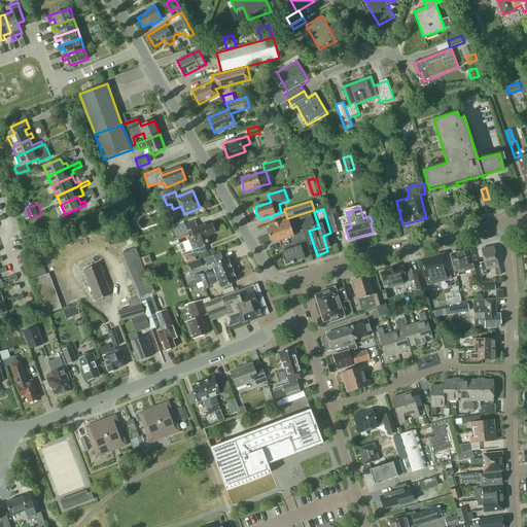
[(327,216),(331,233),(343,230),(339,213),(327,216)]
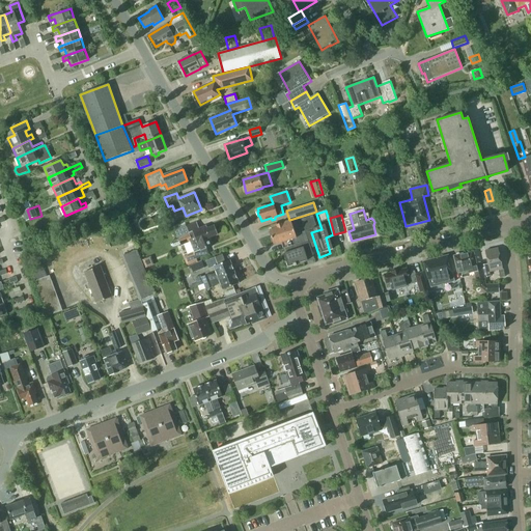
[(287,247),(306,240),(303,231),(295,233),(290,221),(278,225),(277,224),(271,226),(273,229),(270,230),(275,245),(285,242),(287,247)]
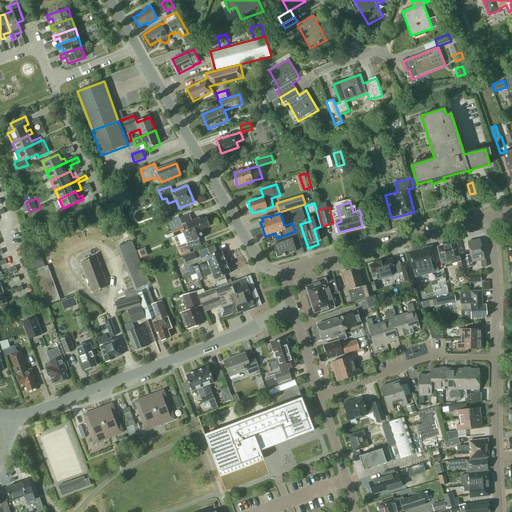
[(198,221),(197,218),(192,220),(189,214),(168,222),(171,230),(165,232),(164,235),(165,237),(167,238),(174,236),(174,237),(182,234),(184,239),(185,239),(187,244),(205,237),(202,229),(209,226),(206,218),(198,221)]
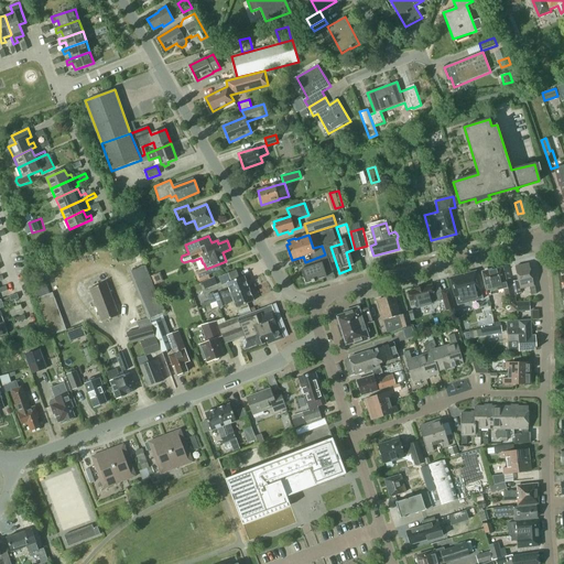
[(127,332),(130,344),(155,335),(150,317),(164,312),(162,305),(140,252),(125,259),(140,297),(148,318),(137,322),(138,324),(139,328),(127,332)]
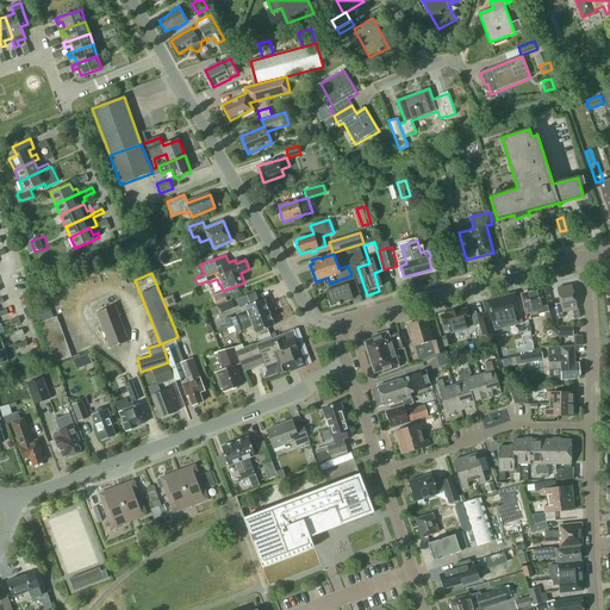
[(348,299),(348,296),(359,292),(354,278),(354,275),(352,275),(330,284),(331,288),(327,290),(331,305),(337,303),(337,304),(341,303),(341,302),(348,299)]
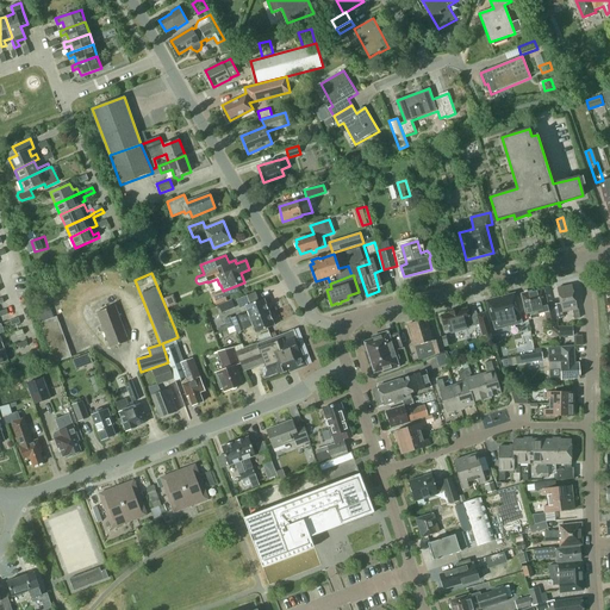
[(577,307),(572,285),(556,288),(562,312),(572,310),(574,319),(580,318),(578,307),(577,307)]
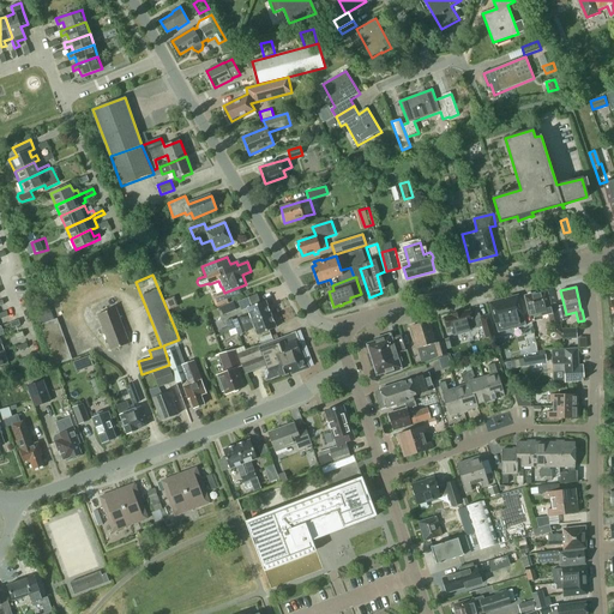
[(541,319),(542,315),(548,314),(552,329),(564,339),(577,338),(576,329),(561,329),(555,304),(551,305),(547,290),(525,296),(527,301),(530,314),(531,314),(533,321),(541,319)]
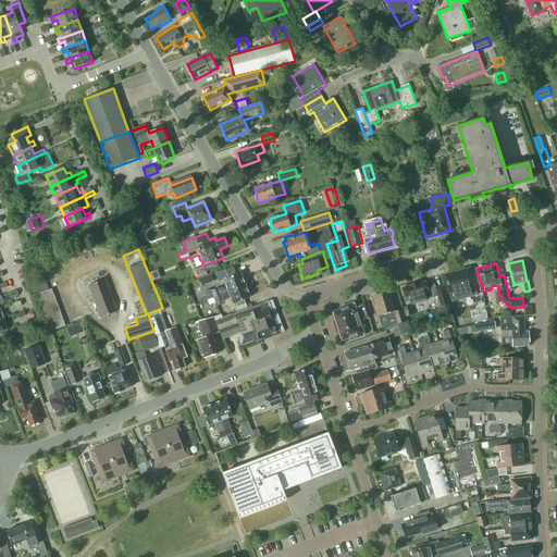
[(449,294),(481,285),(478,273),(472,275),(470,268),(444,274),(449,294)]
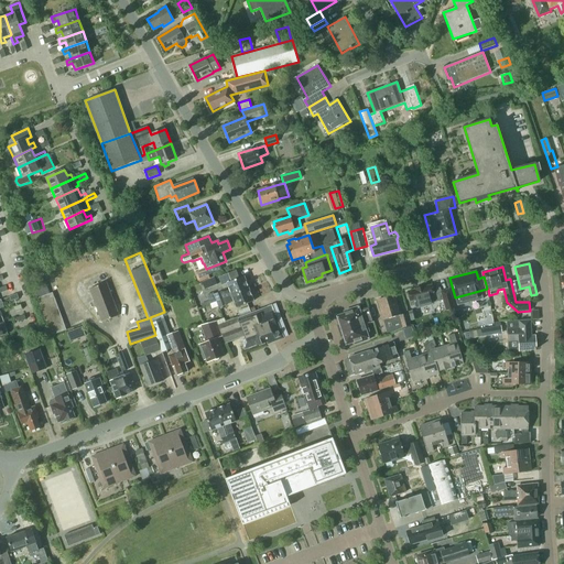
[(161,272),(151,275),(155,285),(164,281),(161,272)]
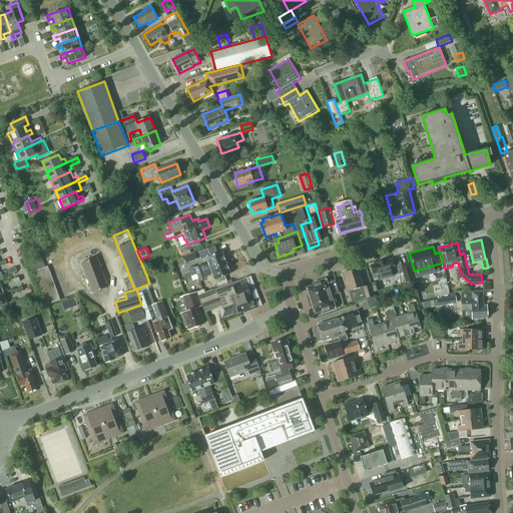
[(222,251),(214,254),(212,247),(200,251),(203,259),(206,258),(209,263),(202,266),(202,265),(194,268),(194,266),(188,269),(191,276),(197,274),(204,271),(211,268),(226,262),(222,251)]
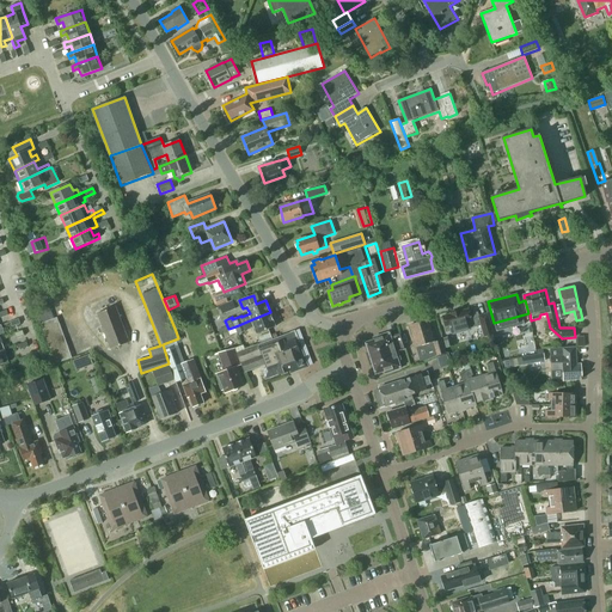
[(555,306),(558,319),(565,318),(562,304),(555,306)]
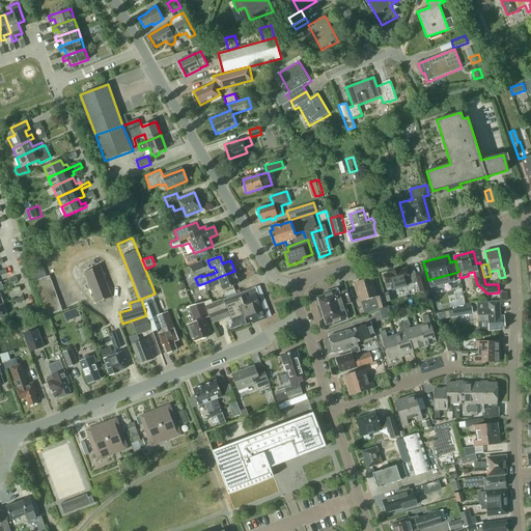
[(112,297),(104,274),(100,266),(84,272),(83,269),(79,271),(81,277),(85,276),(95,303),(112,297)]
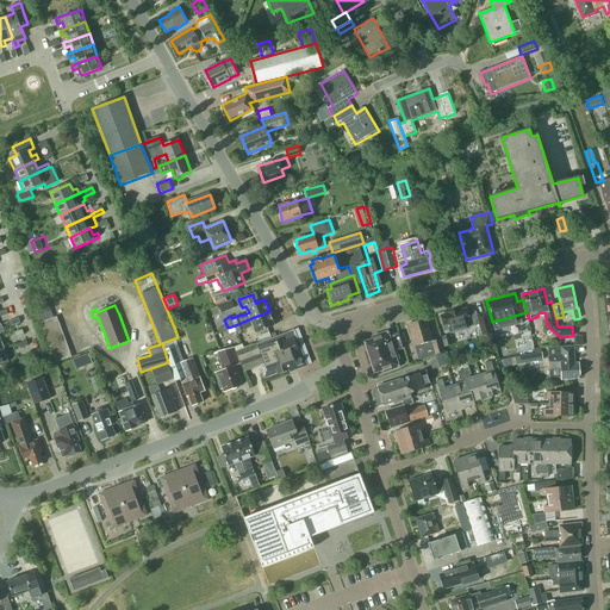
[(467,312),(466,309),(459,311),(459,309),(449,312),(449,313),(441,316),(444,328),(446,331),(449,330),(450,332),(479,324),(483,336),(491,334),(486,313),(477,316),(475,311),(468,313),(468,312),(467,312)]
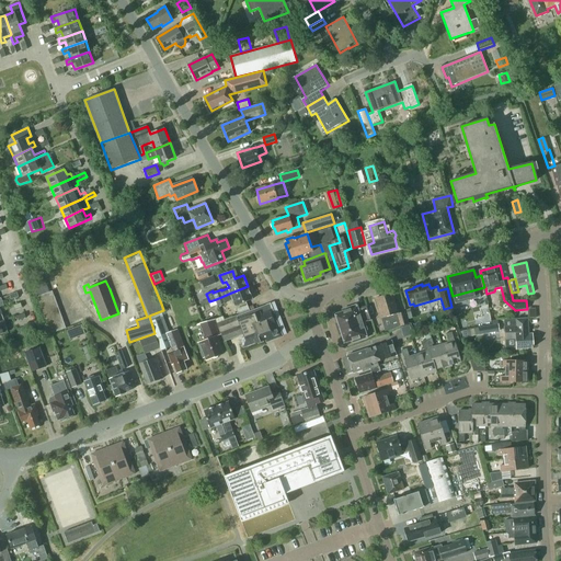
[(248,286),(231,293),(236,306),(253,299),(248,286)]
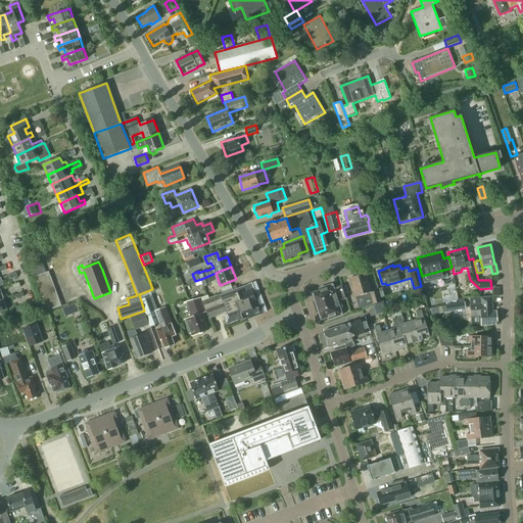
[(61,305),(49,271),(35,276),(47,311),(61,305)]
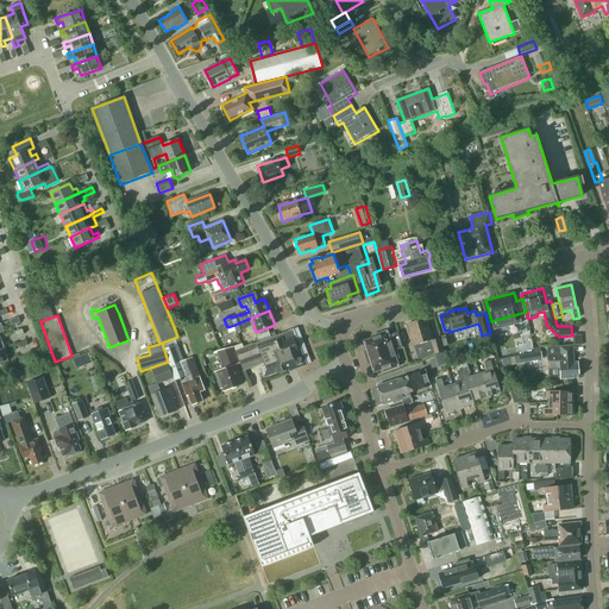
[(434,355),(444,352),(439,338),(432,340),(425,319),(408,324),(412,337),(410,337),(413,345),(422,343),(425,351),(433,349),(434,355)]
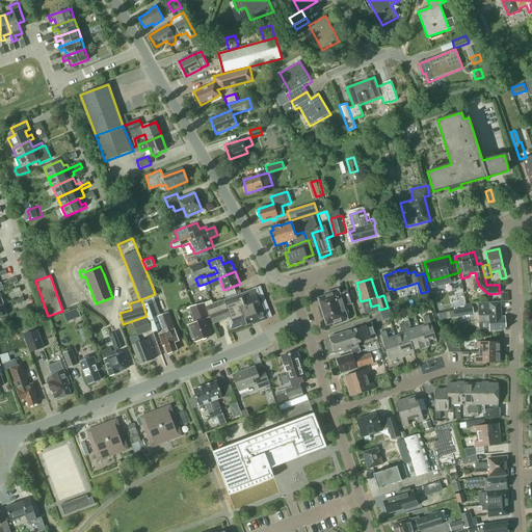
[(212,281),(205,284),(207,289),(214,286),(212,281)]
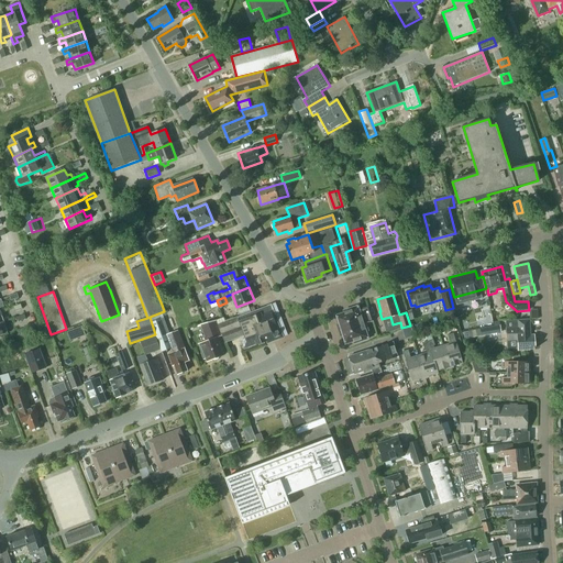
[(269,305),(232,318),(224,321),(223,318),(216,321),(220,333),(224,343),(244,335),(245,338),(240,340),(243,349),(267,340),(267,342),(282,337),(269,305)]
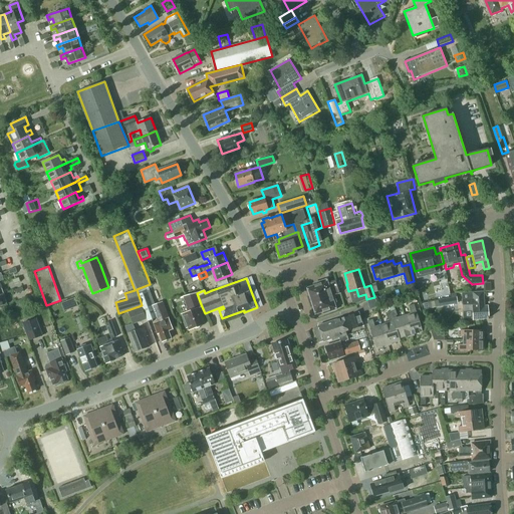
[(334,295),(340,293),(336,280),(328,283),(326,280),(318,282),(319,285),(314,286),(314,285),(305,288),(313,314),(315,313),(315,314),(326,310),(327,312),(336,309),(333,303),(336,302),(334,295)]
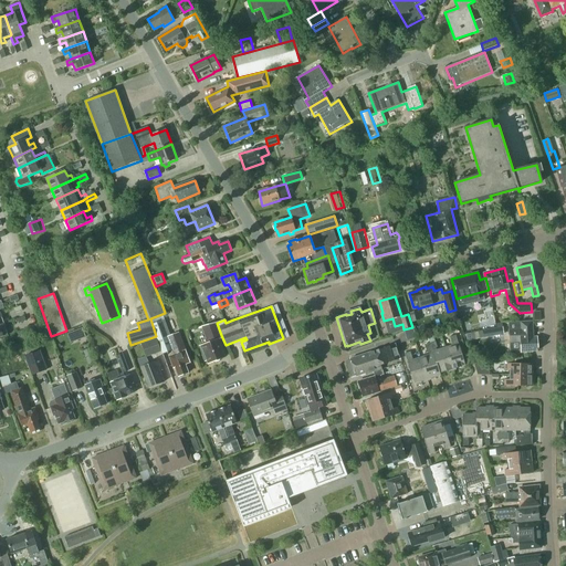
[(410,313),(412,321),(419,318),(417,311),(410,313)]
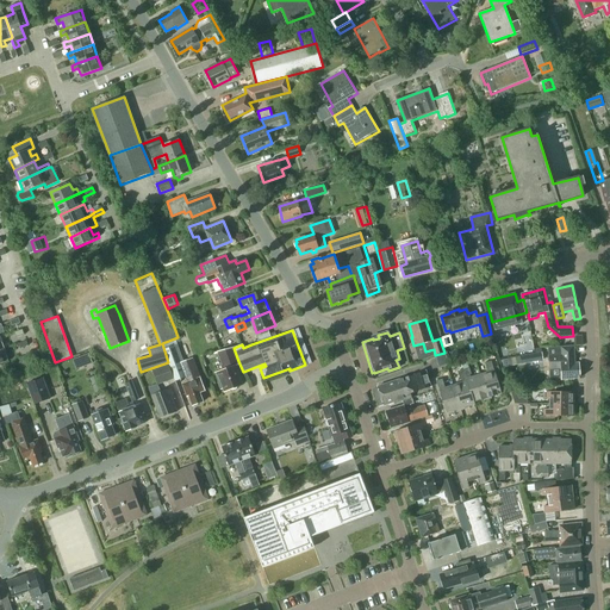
[(204,390),(199,377),(192,359),(184,361),(178,344),(165,349),(174,379),(175,381),(186,378),(188,381),(182,384),(186,393),(187,393),(192,405),(203,400),(199,392),(204,390)]
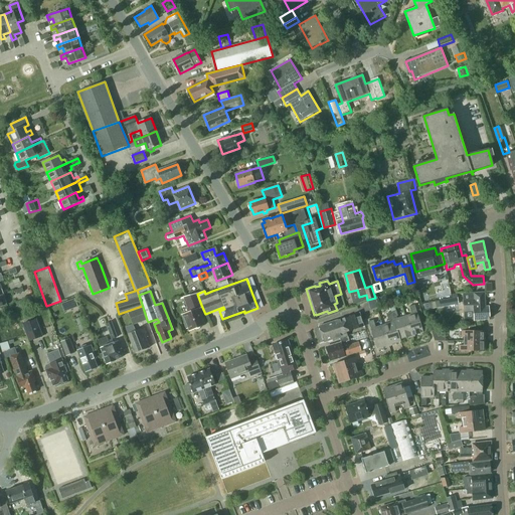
[(485,308),(485,300),(484,292),(464,293),(465,310),(474,309),(475,321),(484,320),(484,319),(490,319),(489,307),(485,308)]
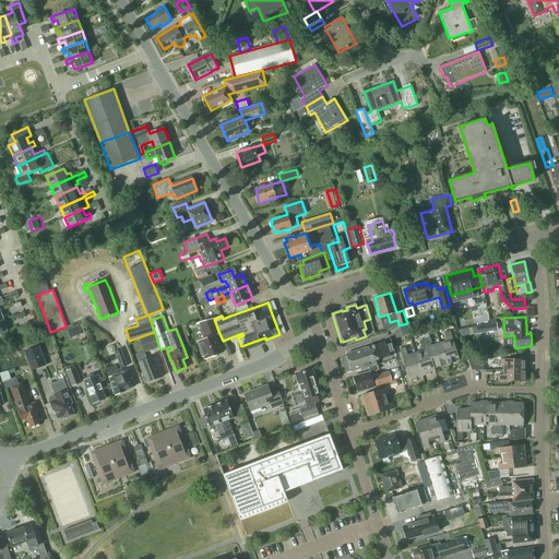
[(223,352),(216,334),(219,333),(213,319),(202,323),(207,337),(197,342),(199,348),(202,349),(205,358),(210,356),(213,357),(216,356),(217,354),(223,352)]
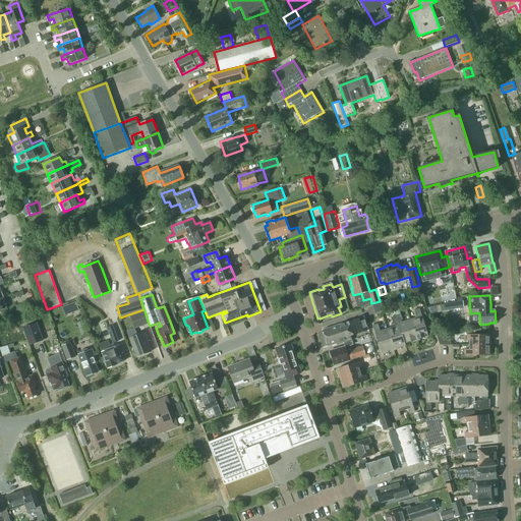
[(444,303),(445,310),(464,307),(463,300),(462,297),(457,298),(457,301),(444,303)]
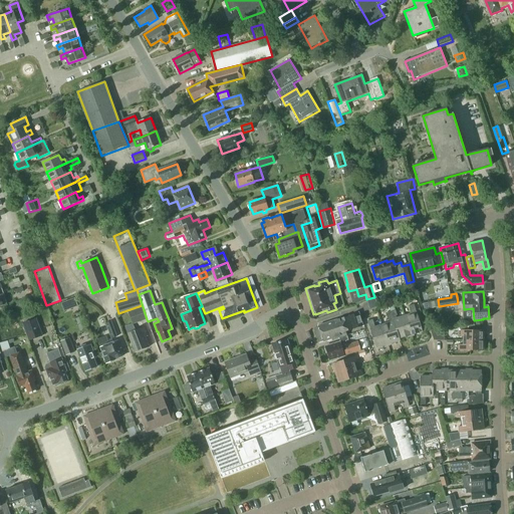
[(412,313),(406,315),(412,335),(423,332),(417,311),(414,304),(409,306),(412,313)]
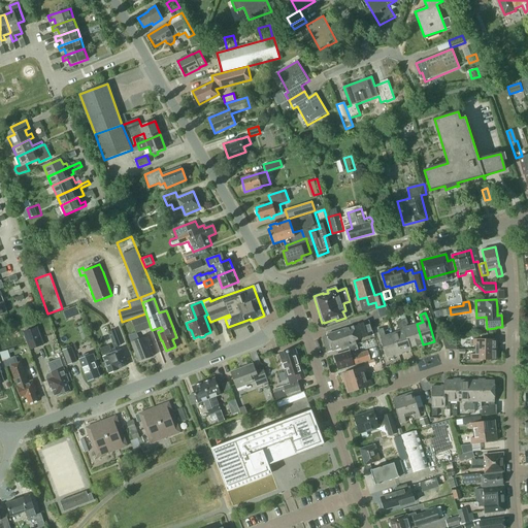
[(132,320),(136,333),(151,328),(145,315),(132,320)]
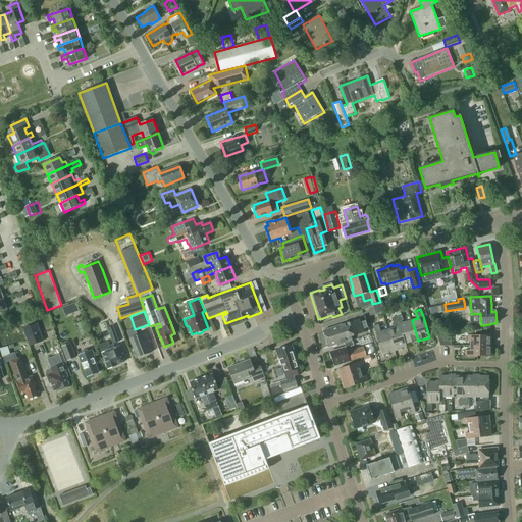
[(406,345),(418,341),(412,320),(403,323),(402,321),(404,320),(402,315),(398,316),(406,345)]
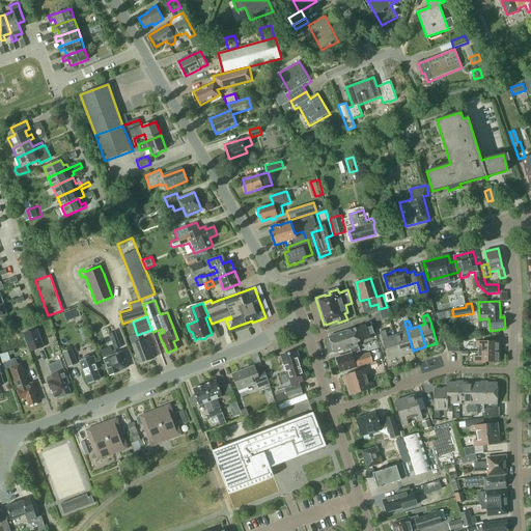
[(403,333),(395,335),(402,356),(413,353),(413,351),(404,322),(398,324),(401,331),(402,331),(403,333)]
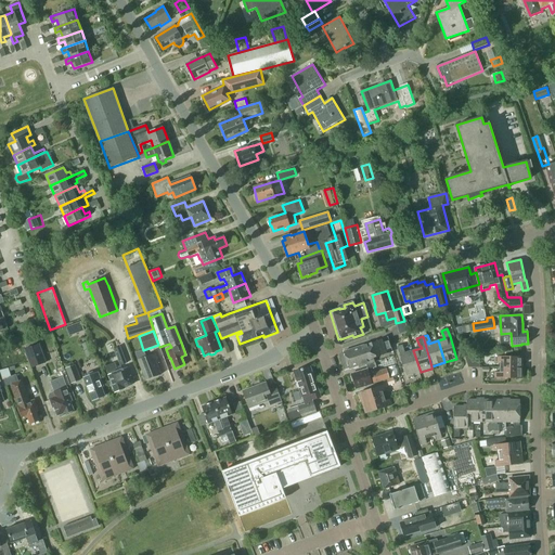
[(366,364),(366,365),(375,362),(373,358),(392,352),(388,338),(362,347),(361,346),(344,352),(349,369),(359,365),(360,368),(366,364)]
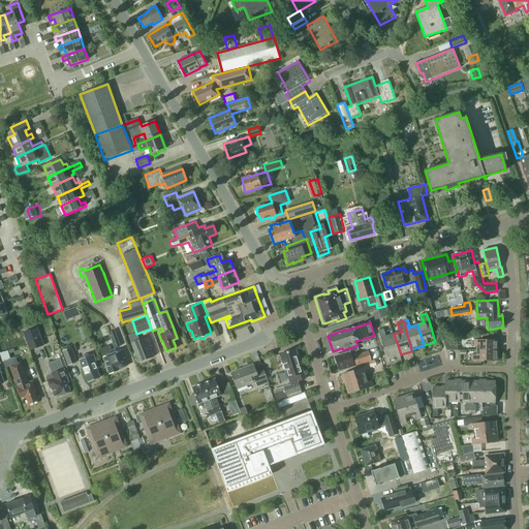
[(23,332),(30,350),(43,345),(37,328),(23,332)]
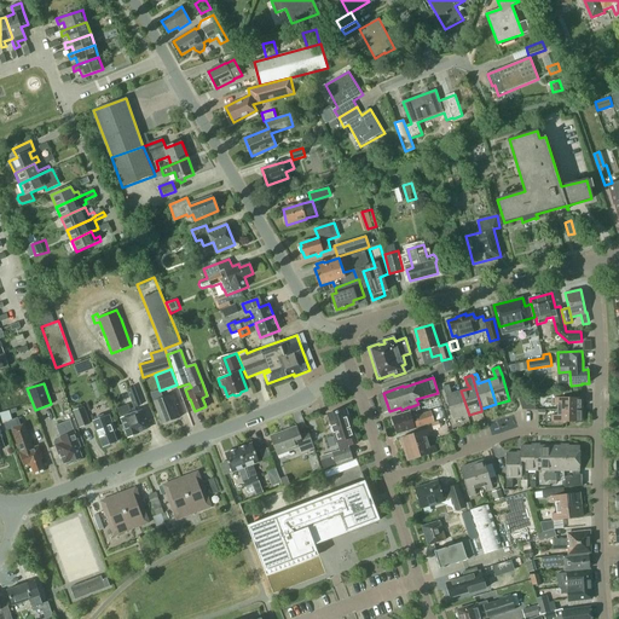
[(453,420),(469,415),(461,391),(452,394),(450,385),(444,386),(453,420)]
